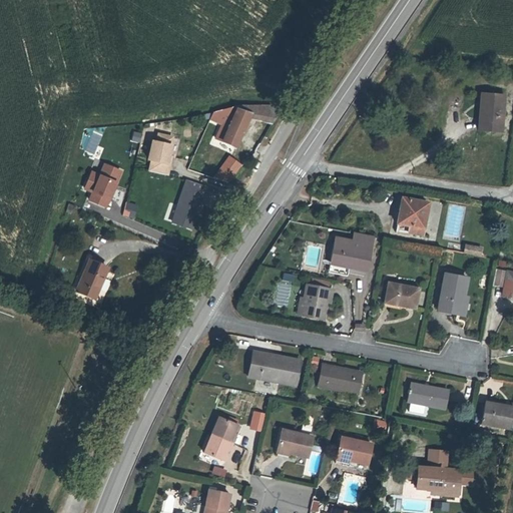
[(501,131),(504,95),(480,93),(478,130),(501,131)]
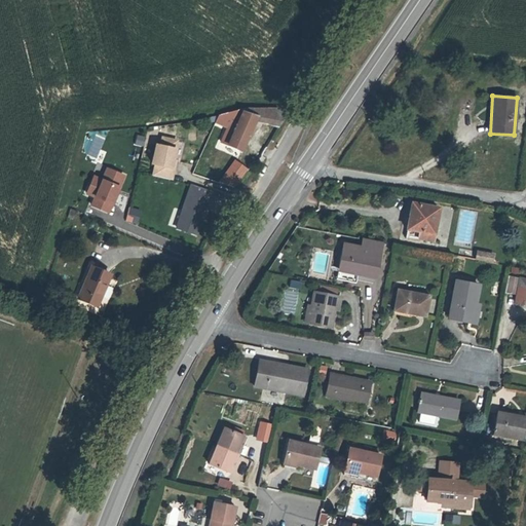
[(216,124),(228,128),(223,143),(241,151),(256,118),(259,119),(259,122),(278,126),(289,109),(243,109),(219,116),(216,124)]
